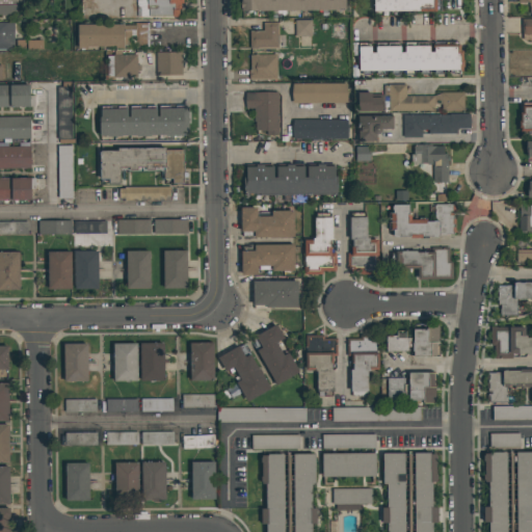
[(0,0),(17,0),(18,15),(0,15),(0,0)]
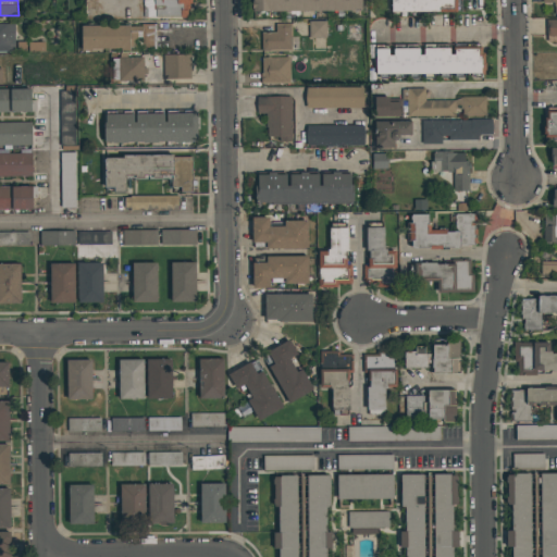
[(187,17),(181,17),(144,17),(143,0),(192,0),(192,3),(189,3),(189,9),(187,10),(187,17)]
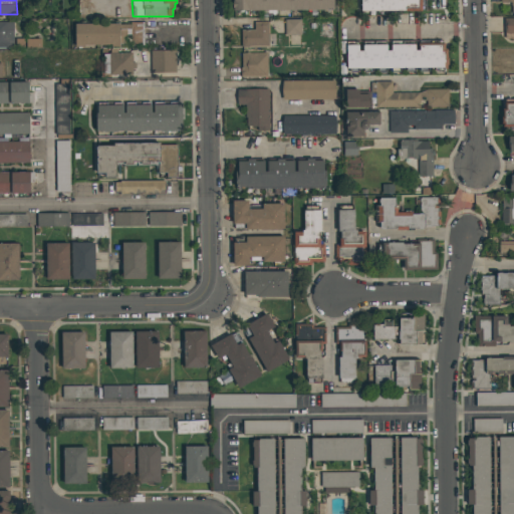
[(333,0),(333,9),(233,11),(233,0),(333,0)]
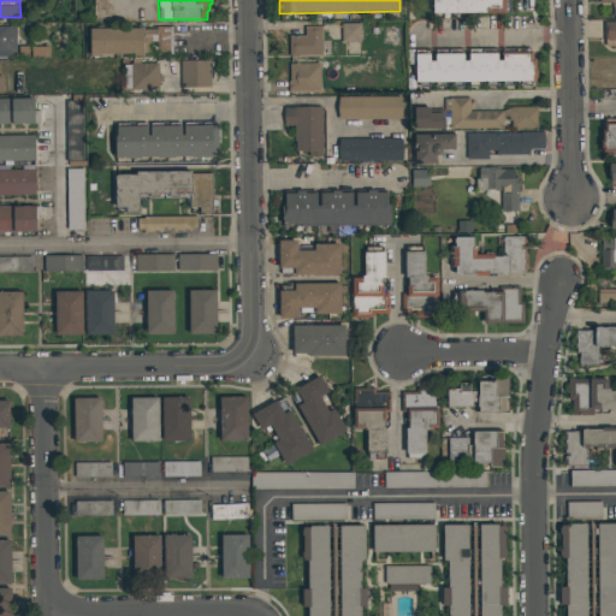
[(433,0),(504,0),(505,13),(485,13),(485,12),(433,13),(433,0)]
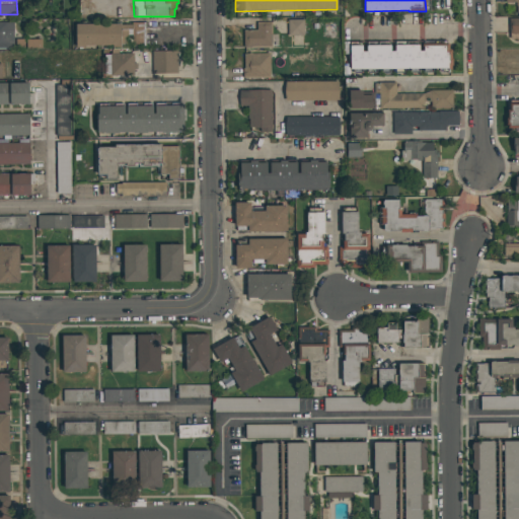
[(505,0),(518,0),(518,13),(517,13),(517,6),(516,6),(516,2),(505,2),(505,0)]
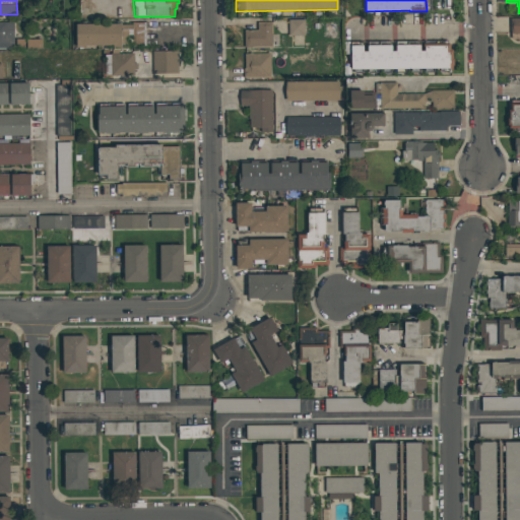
[(519,39),(511,39),(510,18),(519,18),(519,39)]
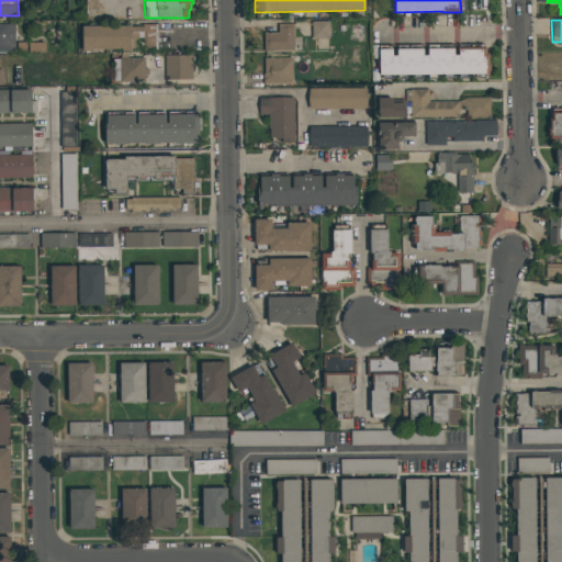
[(328,38),(312,38),(312,21),(328,21),(328,38)]
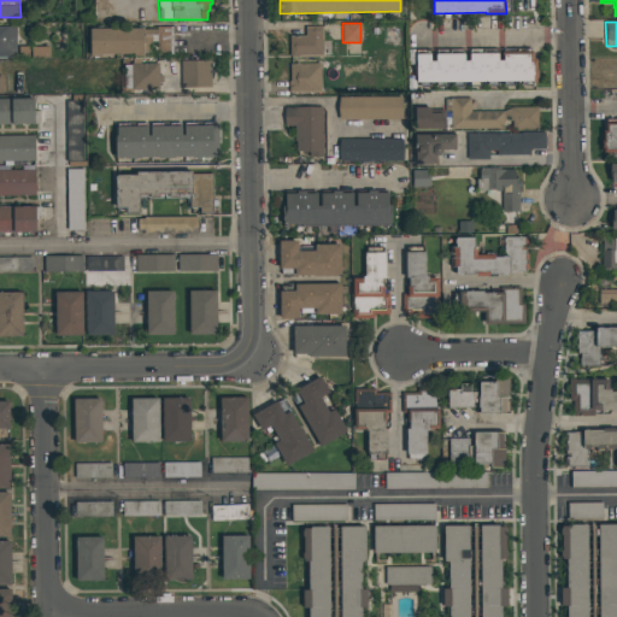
[(0,25),(16,25),(17,57),(0,57),(0,25)]
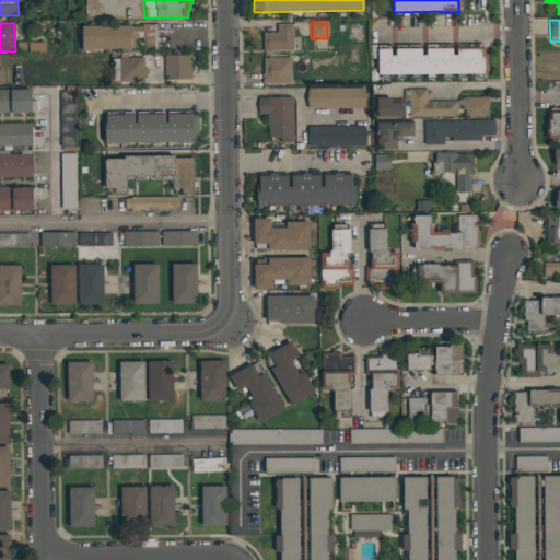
[(130,46),(130,50),(121,50),(121,49),(92,49),(92,51),(82,51),(82,26),(130,25),(130,26),(142,26),(142,24),(156,24),(156,50),(143,50),(143,38),(138,38),(138,44),(135,44),(135,46),(130,46)]
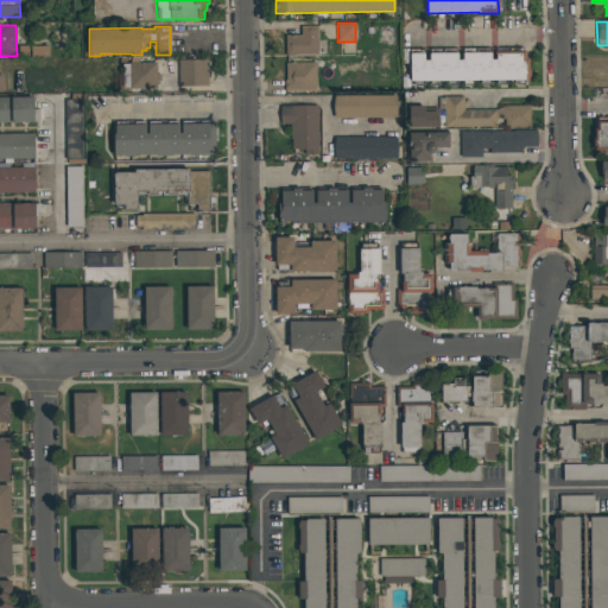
[(285,35),(301,35),(301,26),(318,26),(318,39),(327,39),(327,54),(318,54),(318,55),(285,55),(285,35)]
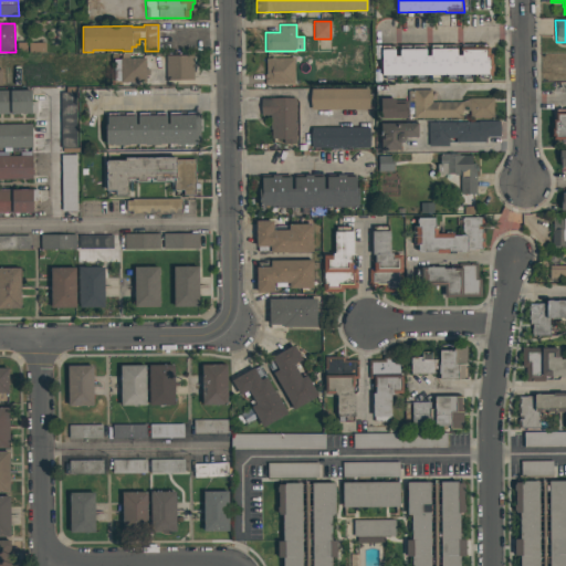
[(353,37),(353,25),(365,24),(366,37),(353,37)]
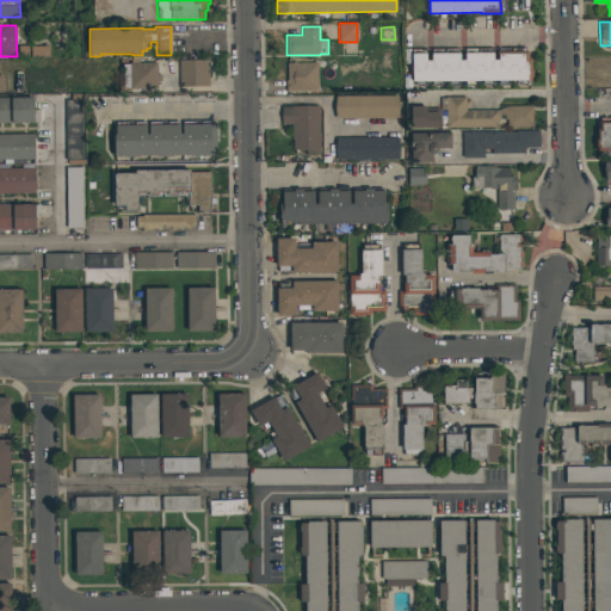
[(18,45),(28,45),(28,56),(18,56),(18,45)]
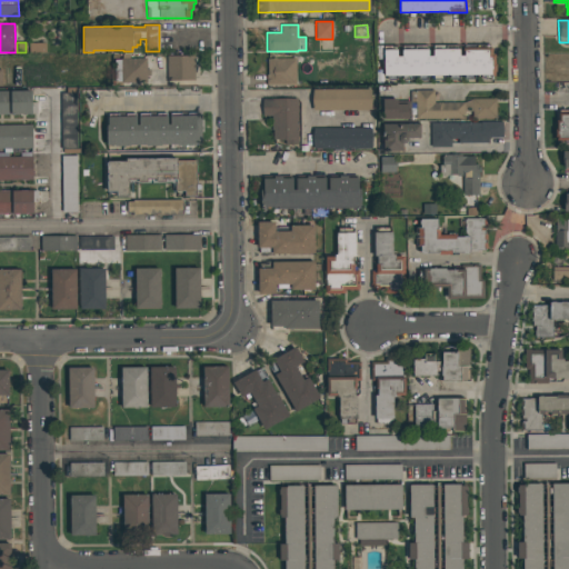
[(29,42),(46,42),(46,52),(29,52),(29,42)]
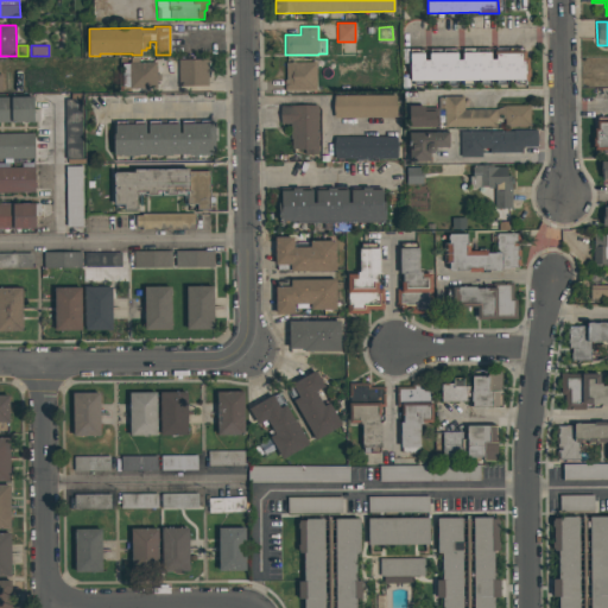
[(429,61),(429,54),(457,52),(457,59),(462,59),(462,52),(491,52),(491,59),(495,59),(495,55),(494,55),(494,51),(525,51),(526,59),(529,59),(529,69),(530,69),(530,77),(529,77),(529,81),(525,82),(525,80),(410,81),(410,54),(424,54),(424,61),(429,61)]
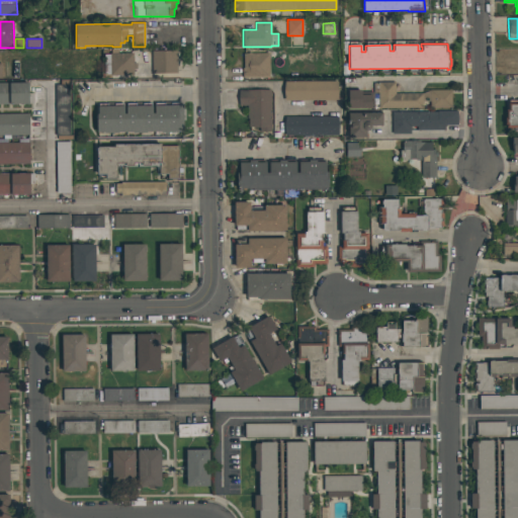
[(110,54),(111,54),(111,50),(117,50),(118,54),(134,53),(134,64),(137,63),(137,69),(134,69),(134,75),(110,75),(110,54)]
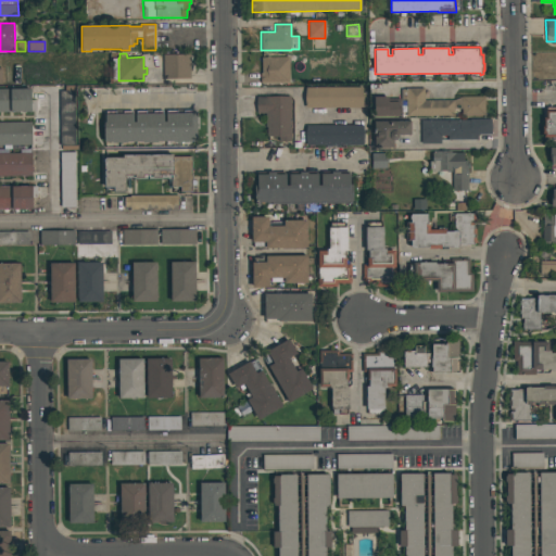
[(163,54),(190,54),(190,78),(163,78),(163,54)]
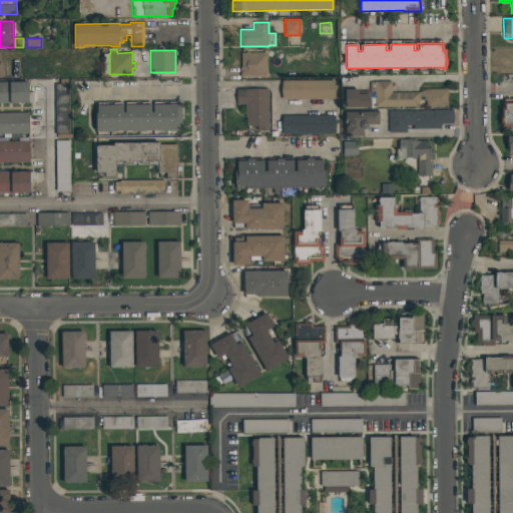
[(267,52),(267,54),(276,53),(277,75),(268,75),(268,76),(240,77),(240,67),(241,67),(241,53),(267,52)]
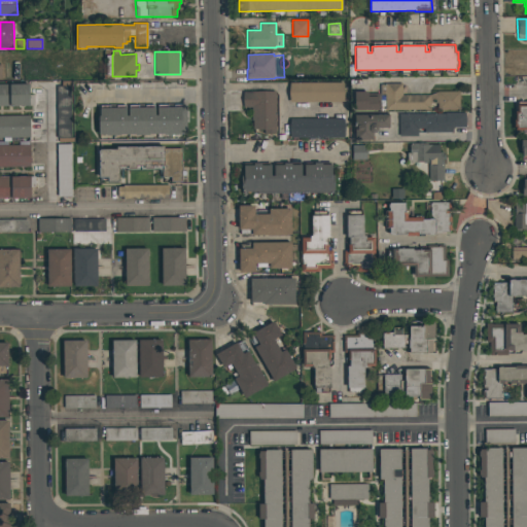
[(73,141),(59,141),(59,138),(57,138),(56,85),(62,85),(62,81),(72,80),(72,86),(71,86),(71,138),(73,138),(73,141)]
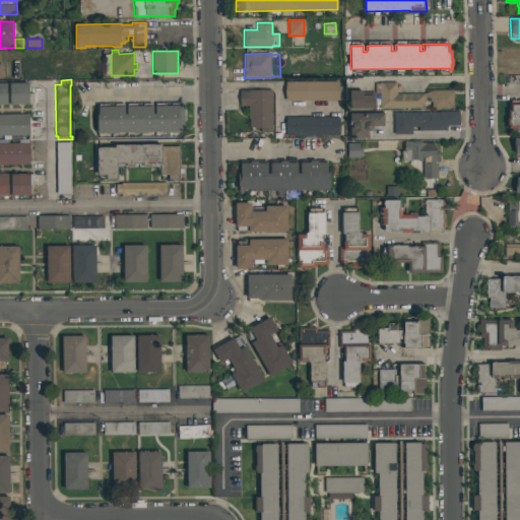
[(285,101),(285,82),(339,81),(339,100),(285,101)]
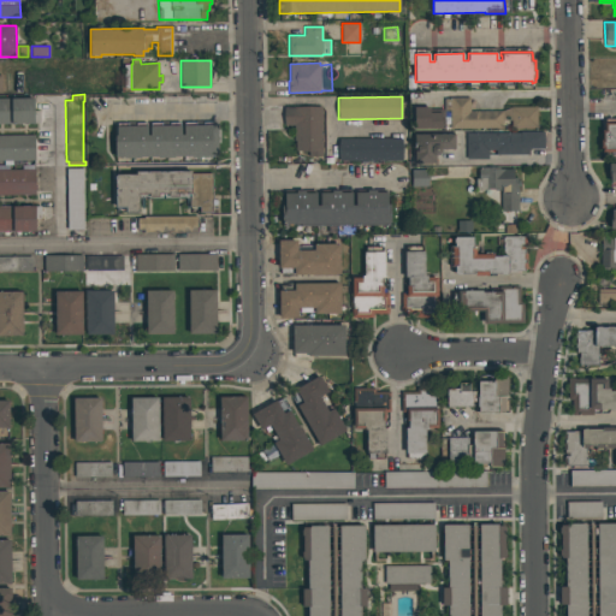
[(0,98),(34,98),(35,124),(0,124),(0,98)]
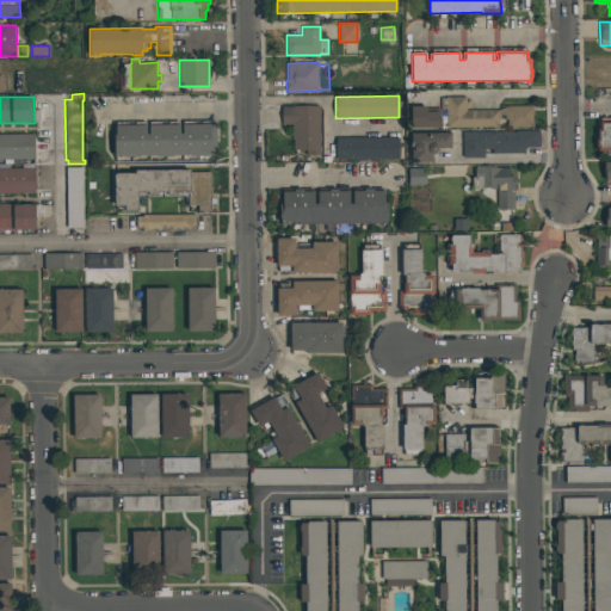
[(467,97),(467,111),(499,110),(500,123),(499,123),(499,128),(446,128),(446,116),(440,116),(440,98),(446,98),(446,97),(467,97)]
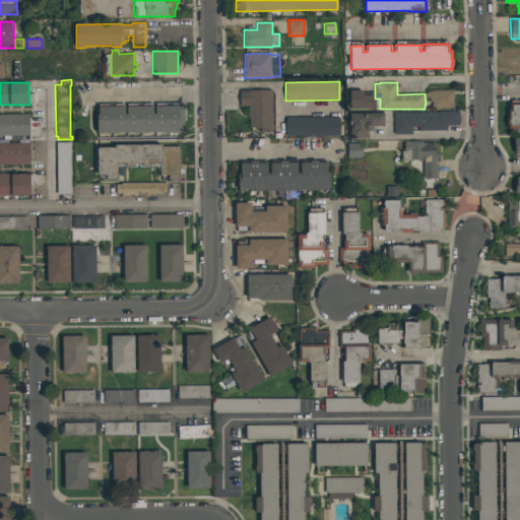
[(240,106),(240,90),(271,90),(272,132),(260,132),(260,128),(249,128),(249,119),(248,119),(248,106),(240,106)]
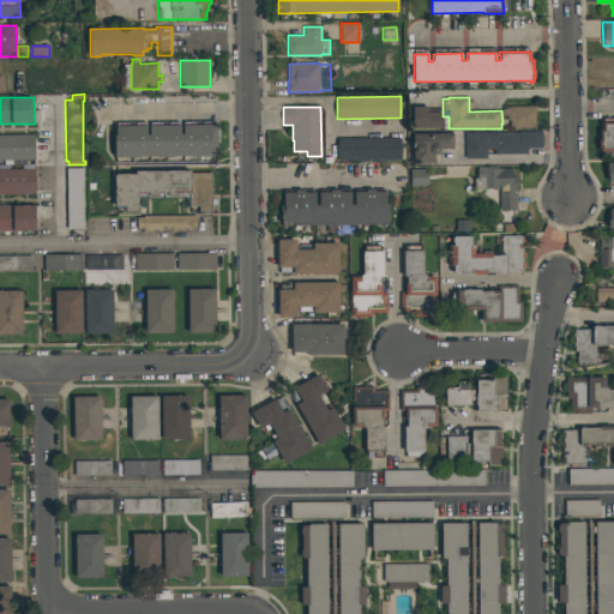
[(428,107),(428,113),(440,113),(440,119),(444,119),(444,128),(413,128),(413,107),(428,107)]
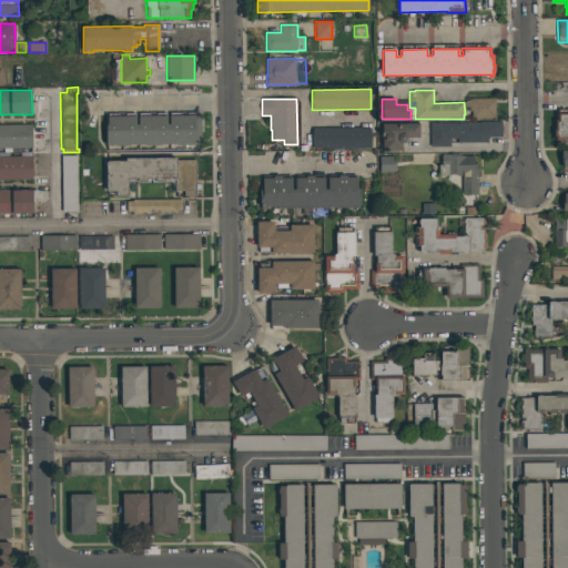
[(495,118),(472,119),(472,111),(465,111),(464,102),(472,99),(495,99),(495,118)]
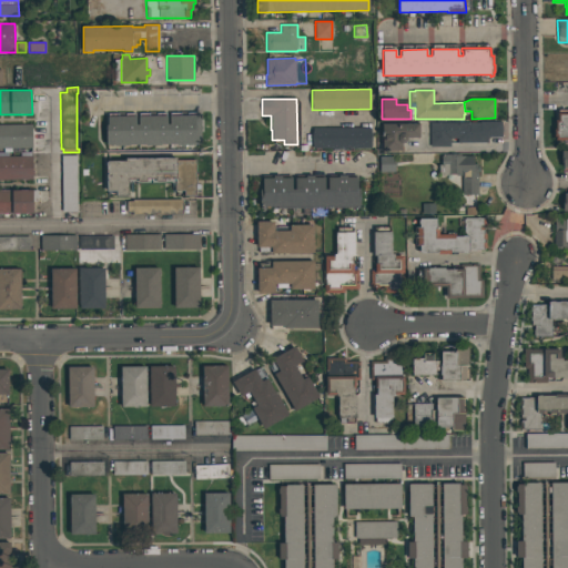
[(567,112),(567,139),(555,140),(555,137),(554,137),(554,130),(555,130),(555,120),(557,120),(557,113),(567,112)]
